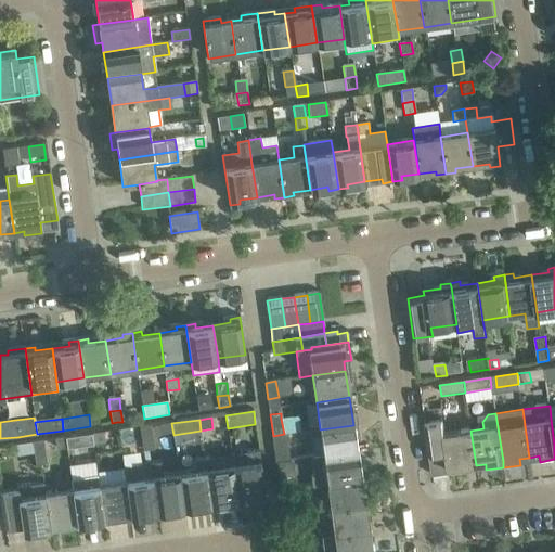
[(466,466),(476,465),(470,431),(448,434),(446,421),(424,424),(431,477),(466,472),(466,466)]
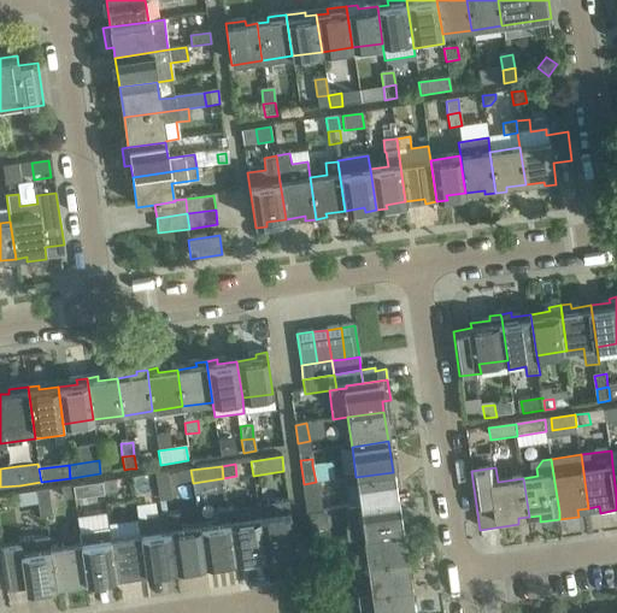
[(356,477),(360,507),(397,501),(393,472),(356,477)]
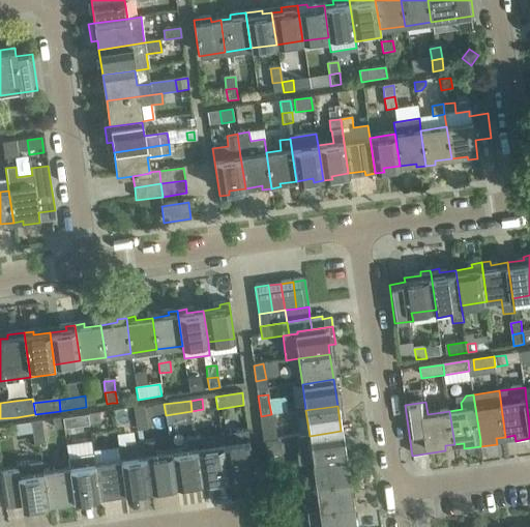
[(131,409),(134,420),(144,419),(142,408),(131,409)]
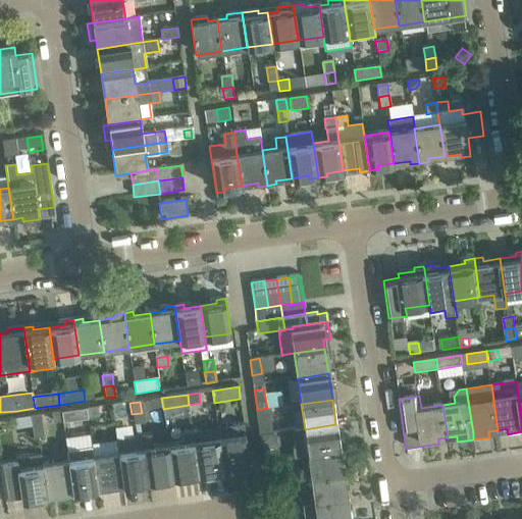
[(97,408),(86,410),(87,419),(98,418),(97,408)]
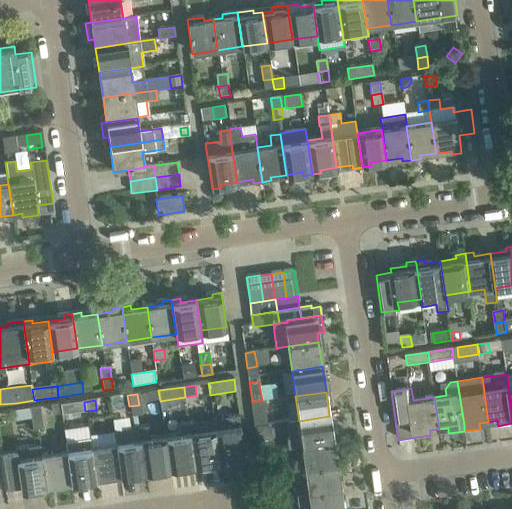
[(252,402),(251,402),(254,422),(266,420),(263,400),(262,400),(252,402)]
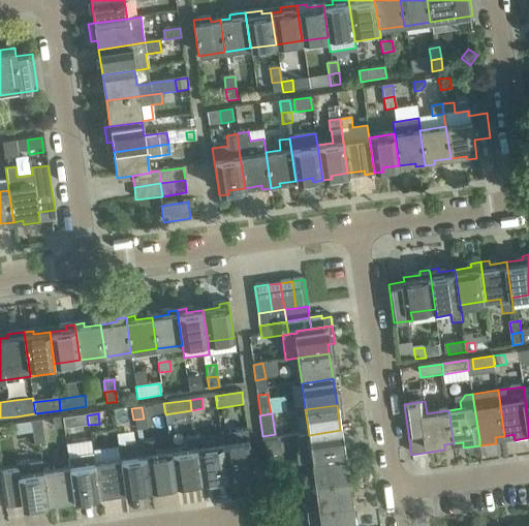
[(88,425),(87,415),(61,419),(62,429),(63,430),(88,426),(88,425)]
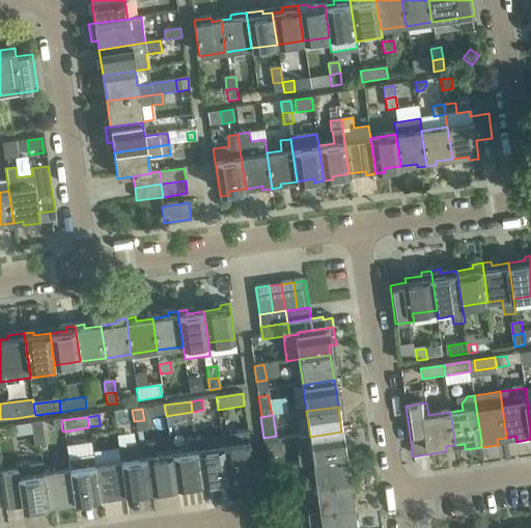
[(62,431),(61,420),(52,421),(54,432),(62,431)]
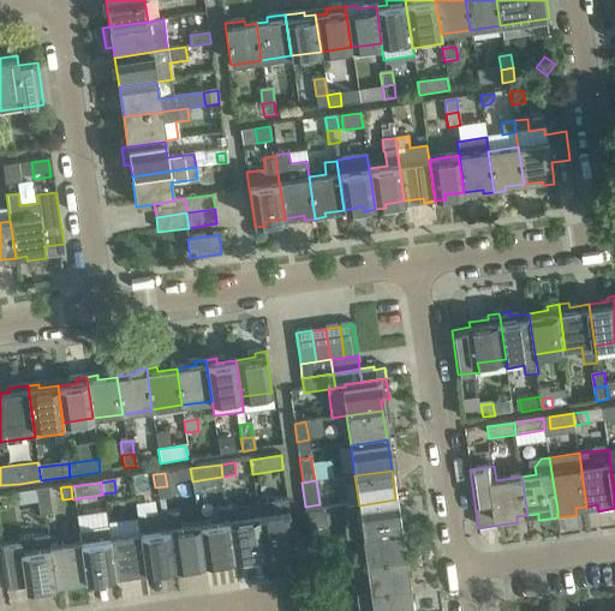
[(167,486),(155,487),(156,501),(168,499),(167,486)]
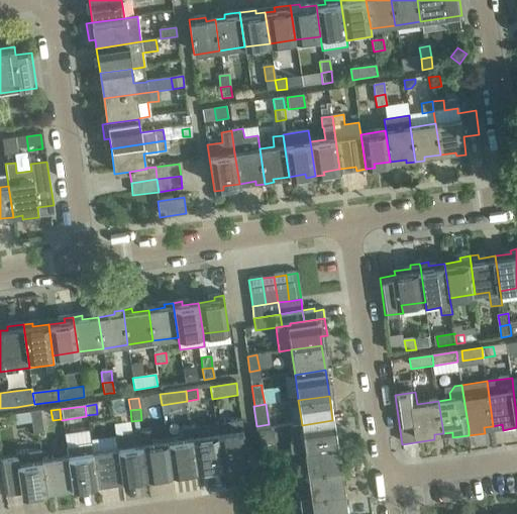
[(40,423),(38,412),(28,414),(30,425),(40,423)]
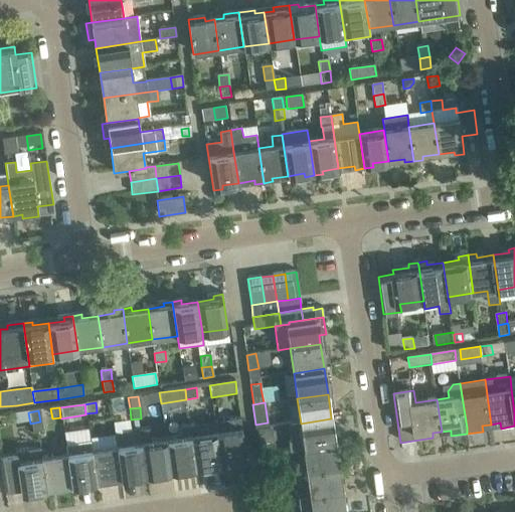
[(215,421),(221,464),(246,461),(240,418),(215,421)]
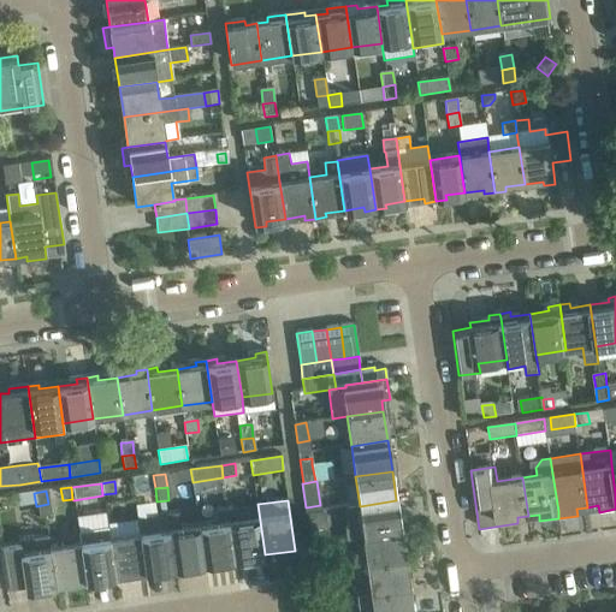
[(348,539),(363,536),(401,530),(396,500),(360,506),(348,507),(351,527),(347,528),(348,539)]
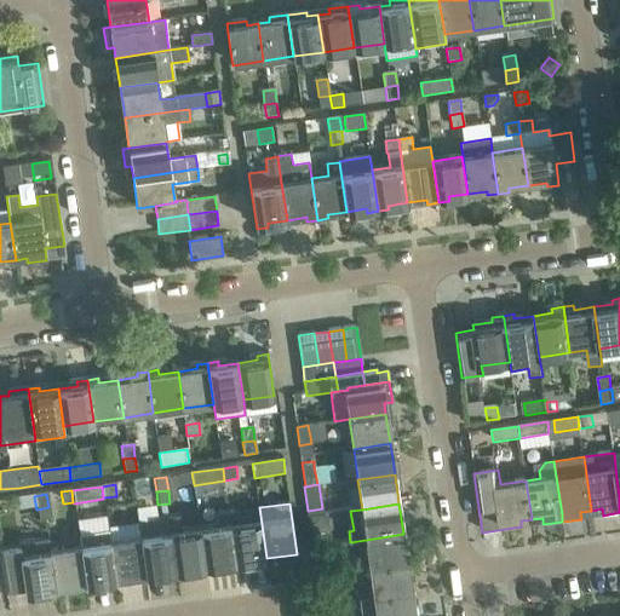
[(49,507),(36,510),(39,522),(50,520),(49,507)]
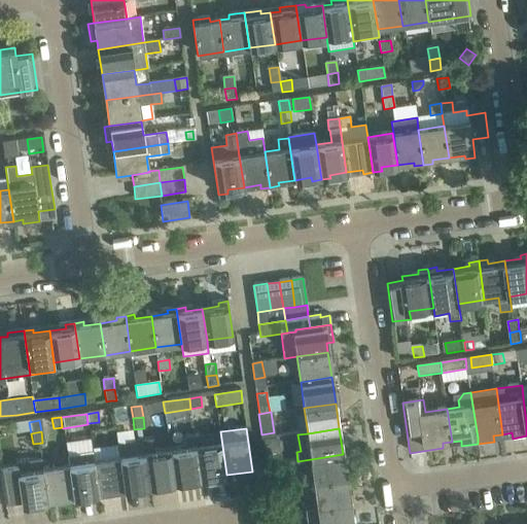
[(226,475),(220,431),(195,435),(202,479),(226,475)]
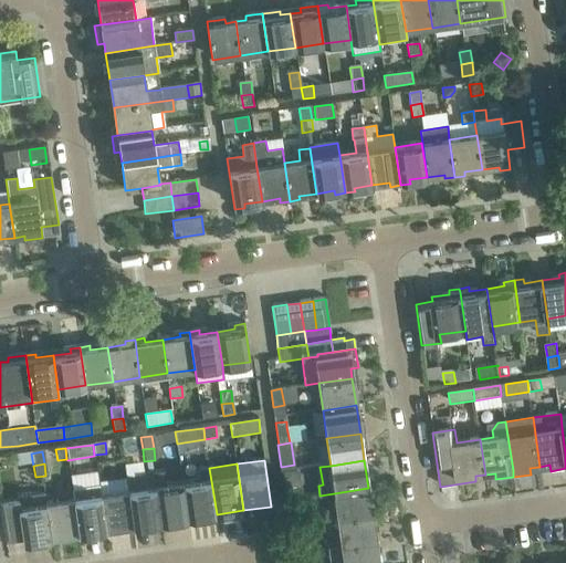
[(199,481),(182,483),(188,518),(217,514),(209,468),(198,470),(199,481)]
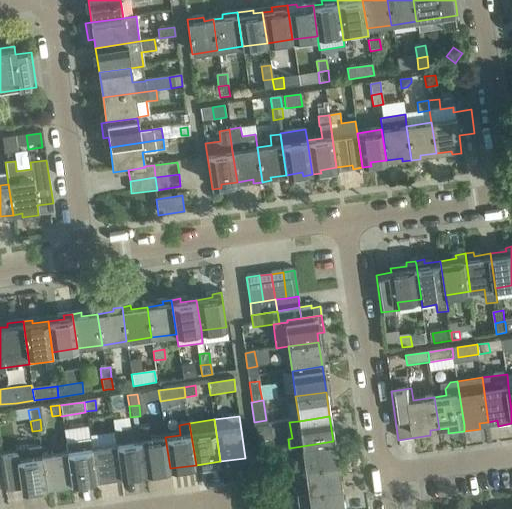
[(138,427),(139,429),(145,472),(170,468),(165,437),(151,439),(149,425),(138,427)]
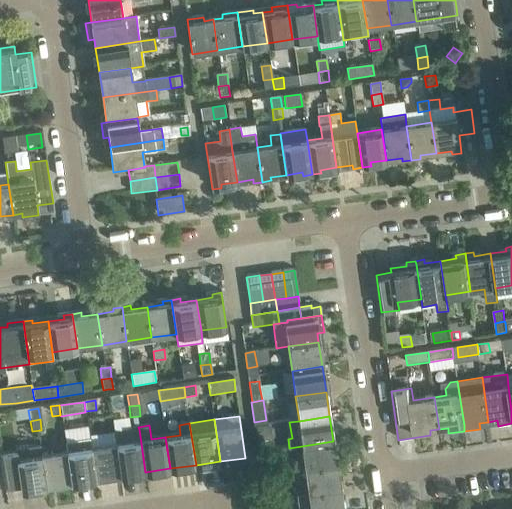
[(265,425),(256,427),(259,452),(269,451),(274,450),(270,425),(265,425)]
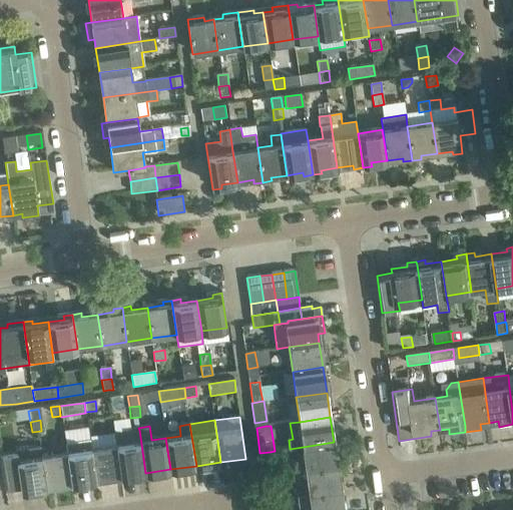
[(116,445),(121,477),(145,473),(139,430),(114,434),(116,445)]
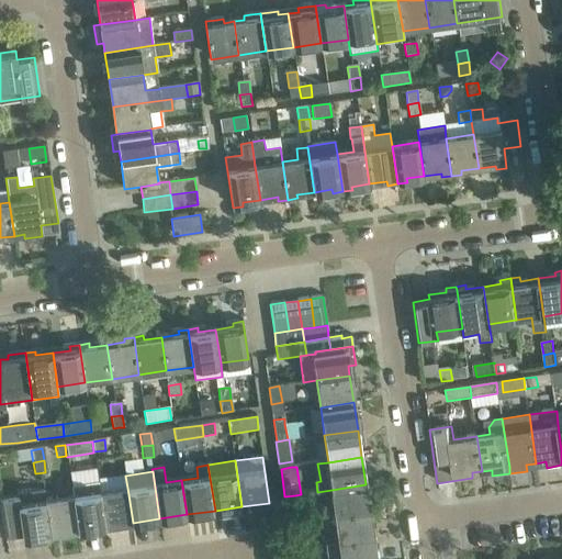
[(100,492),(99,482),(71,485),(72,495),(78,530),(105,526),(100,492)]
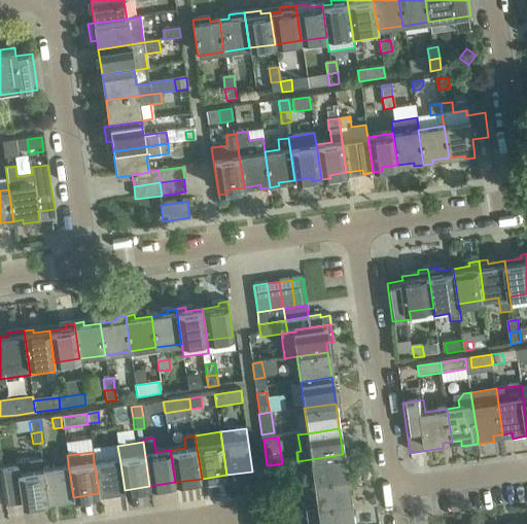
[(346,479),(343,454),(311,459),(315,484),(346,479)]
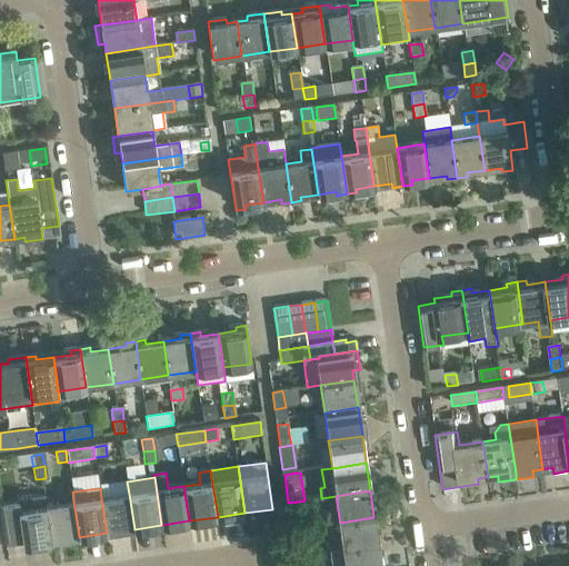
[(135,529),(129,494),(101,498),(107,533),(135,529)]
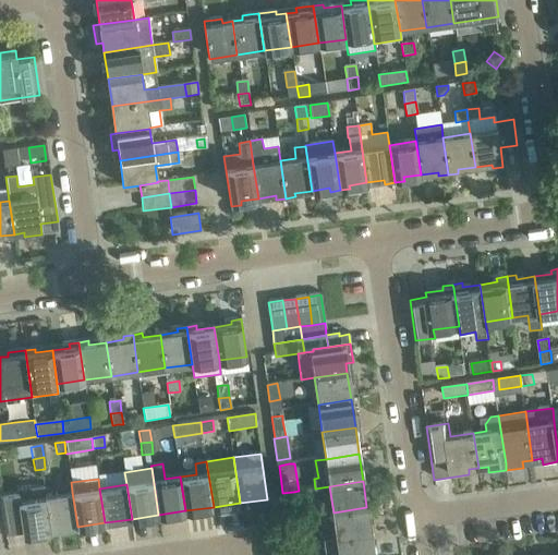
[(23,534),(50,531),(45,496),(46,496),(44,486),(16,491),(16,493),(0,495),(0,499),(4,530),(22,527),(23,534)]
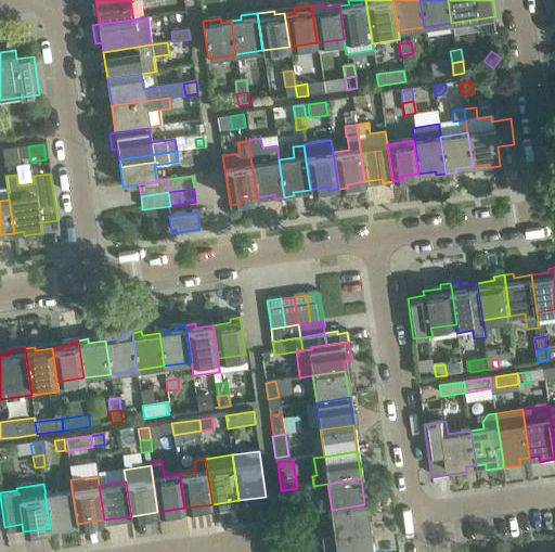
[(77,524),(72,489),(46,493),(44,493),(50,528),(77,524)]
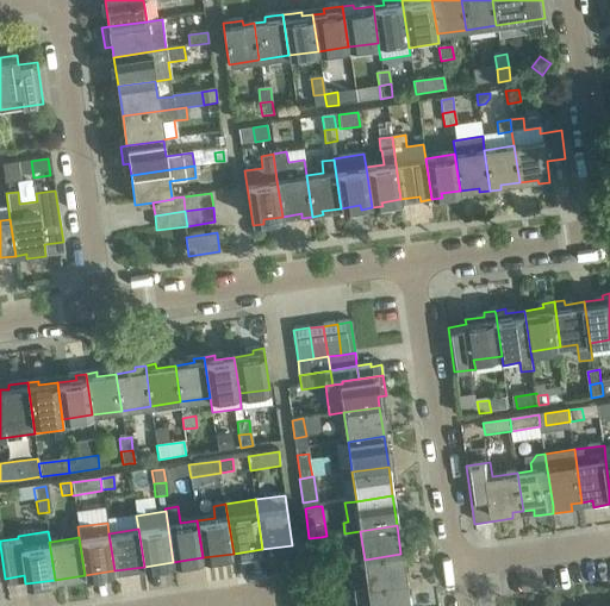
[(321,537),(309,538),(310,550),(322,549),(321,537)]
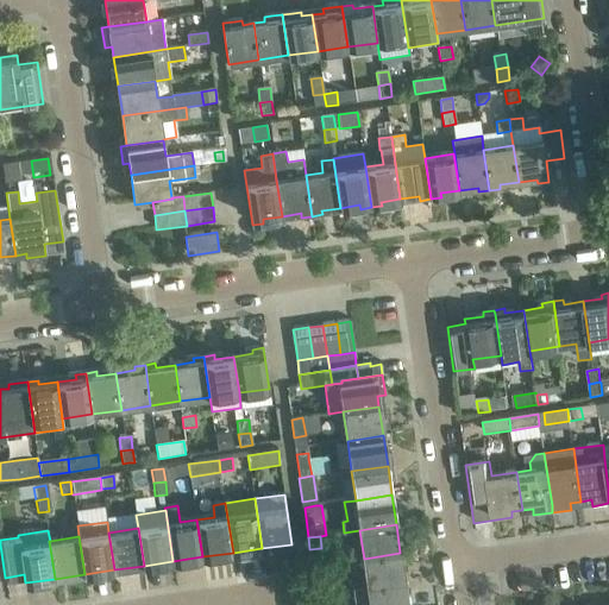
[(364,559),(368,588),(405,584),(400,553),(364,559)]
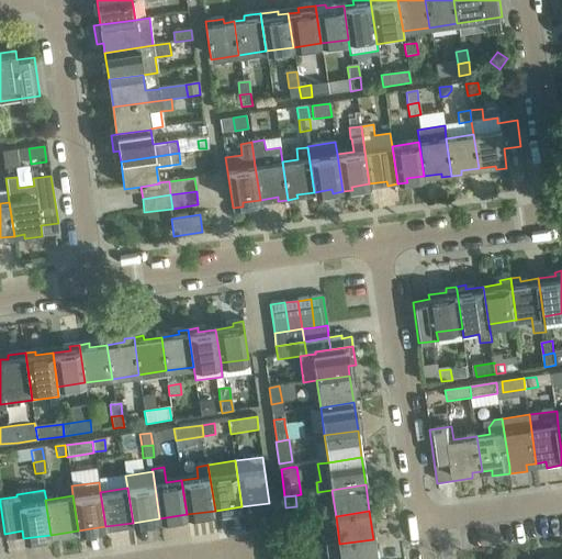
[(291,550),(302,549),(300,537),(290,538),(291,550)]
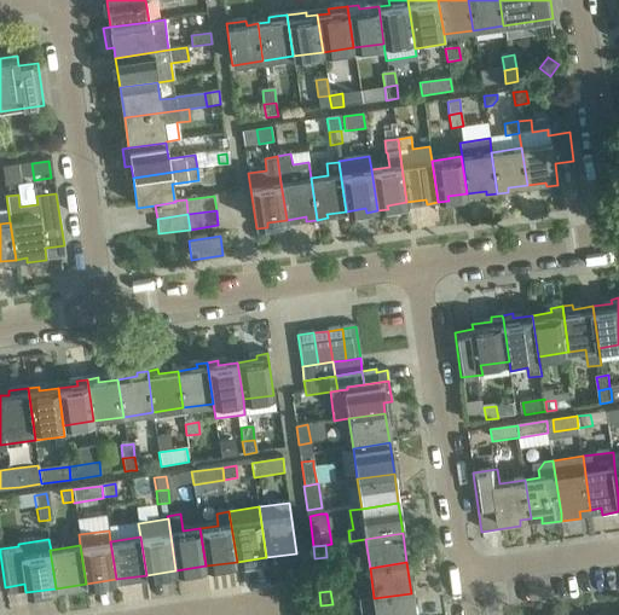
[(374,598),(359,601),(360,614),(376,611),(376,614),(414,614),(411,593),(374,598)]
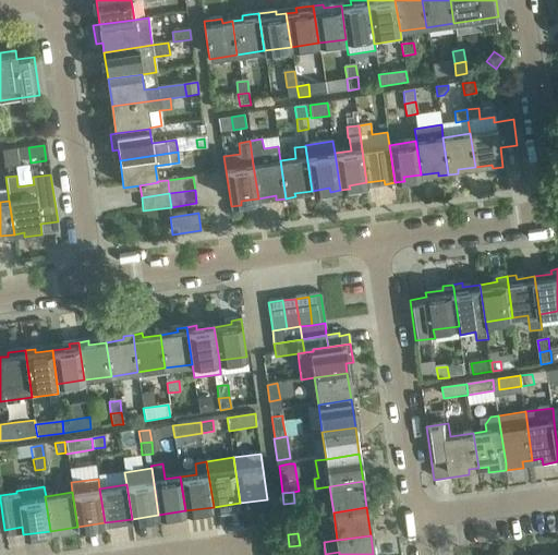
[(301,554),(300,545),(289,546),(290,554),(301,554)]
